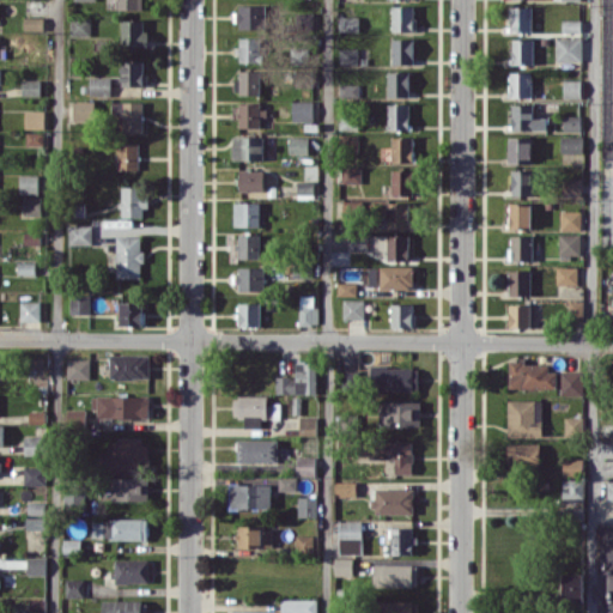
[(266,5),(237,4),(237,28),(266,28),(266,5)]
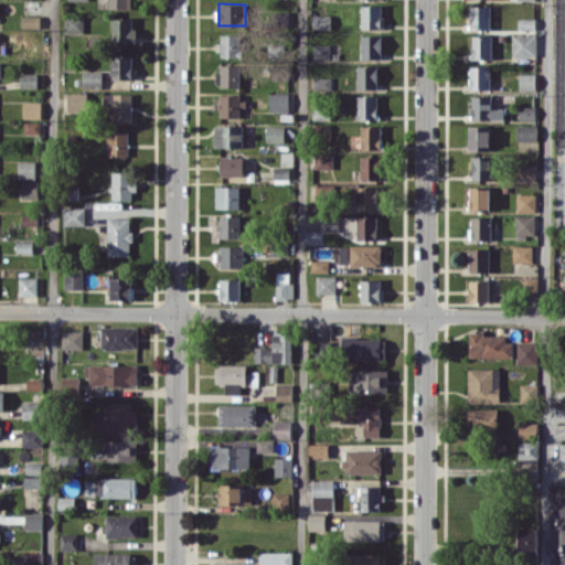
[(383,6),(361,6),(362,29),(383,29),(383,6)]
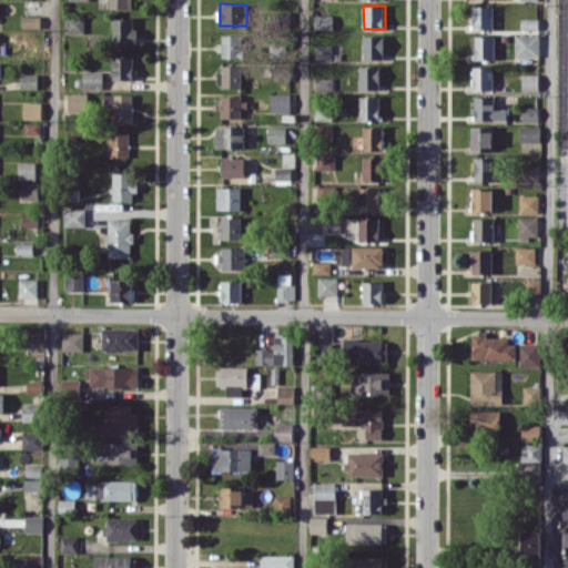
[(493,29),(494,6),(473,6),(473,29),(493,29)]
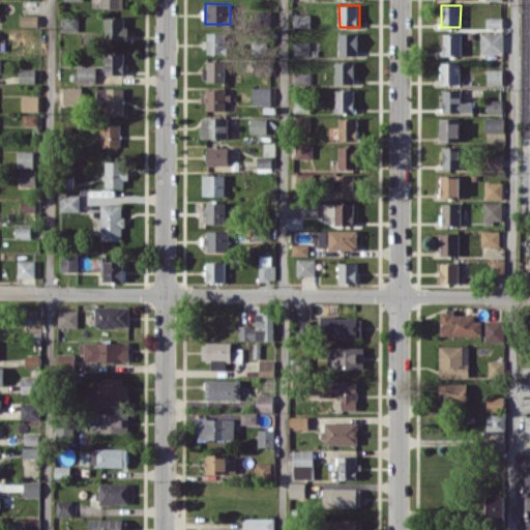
[(311,27),(311,13),(293,13),(293,27),(311,27)]
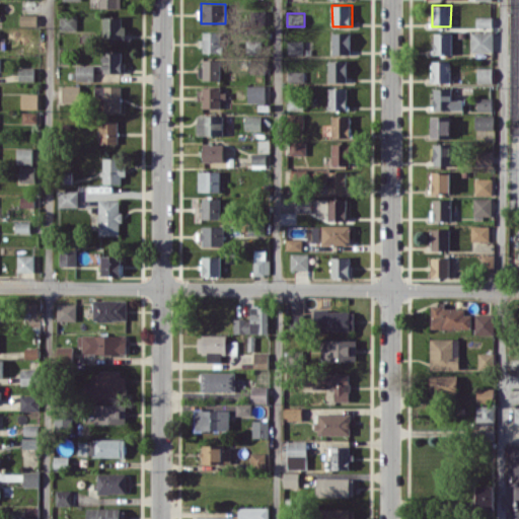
[(76,29),(76,14),(60,14),(60,29),(76,29)]
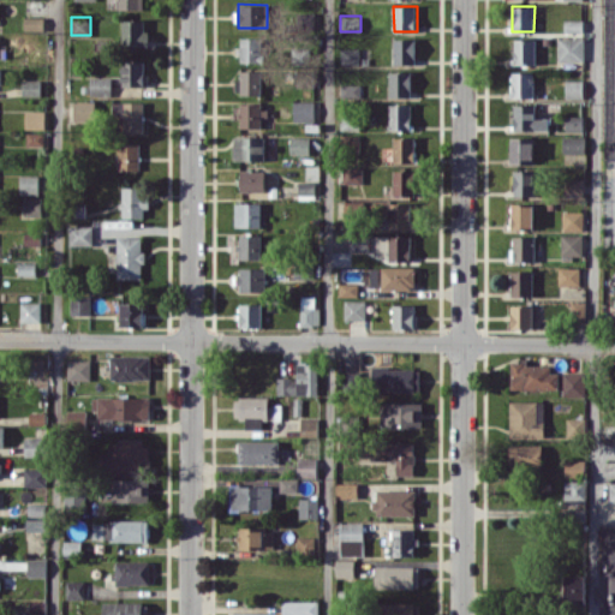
[(121,45),(149,45),(149,30),(143,30),(143,19),(123,19),(121,45)]
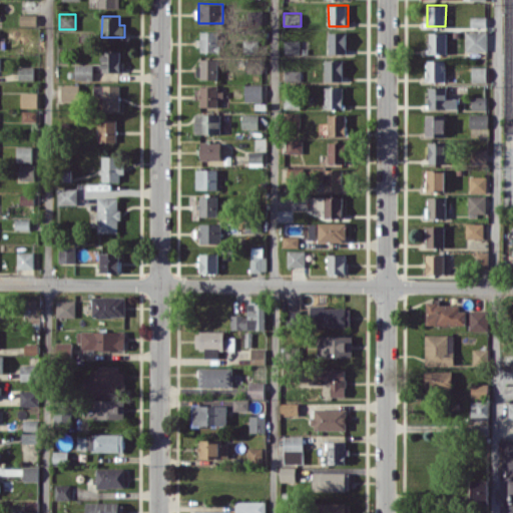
[(487,16),(471,16),(471,26),(487,26),(487,16)]
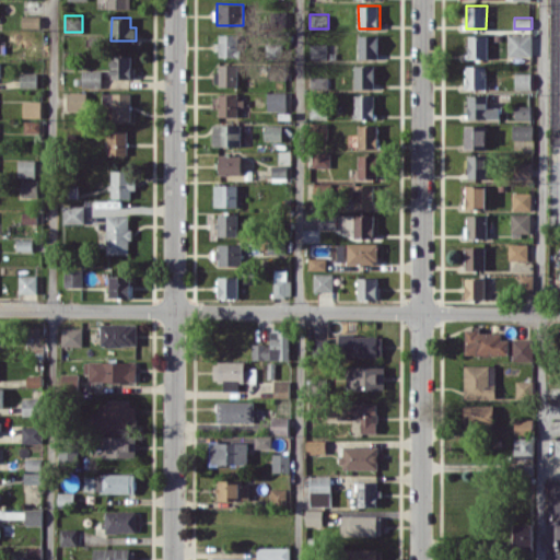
[(238,34),(219,34),(219,57),(238,57),(238,34)]
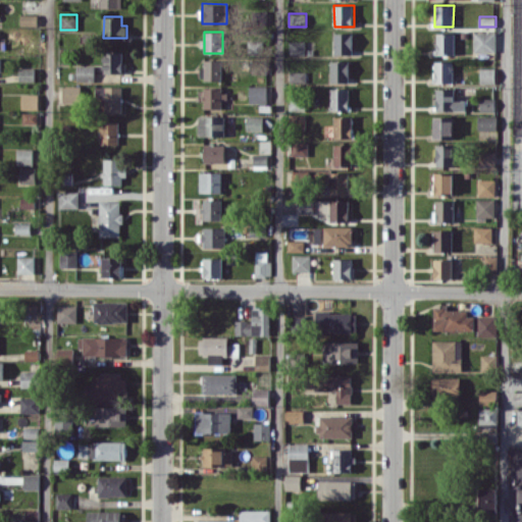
[(496,32),(474,32),(474,52),(496,51),(496,32)]
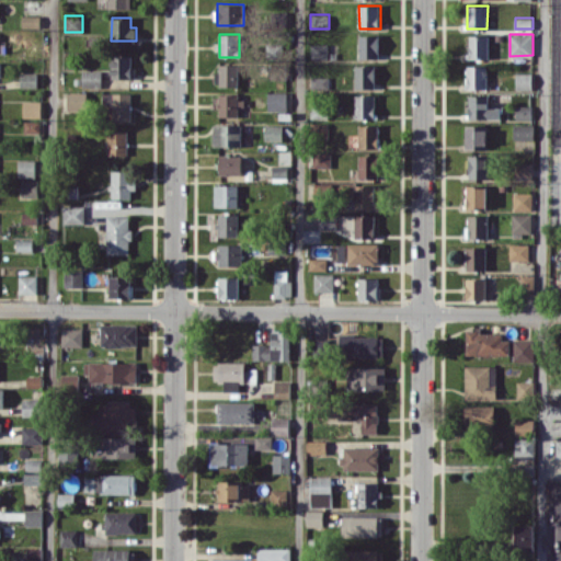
[(358,58),(378,58),(378,35),(359,35),(358,58)]
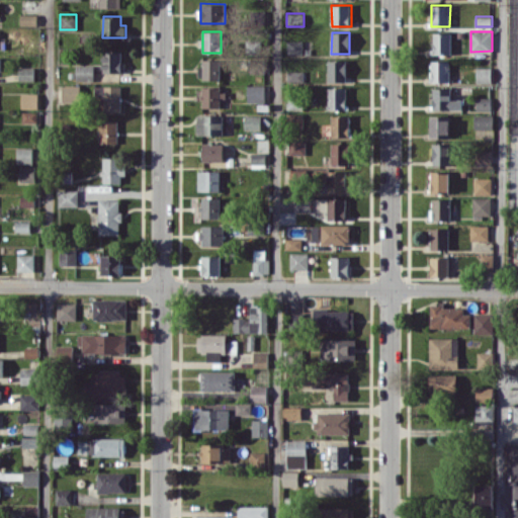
[(451,32),(432,32),(432,54),(451,54),(451,32)]
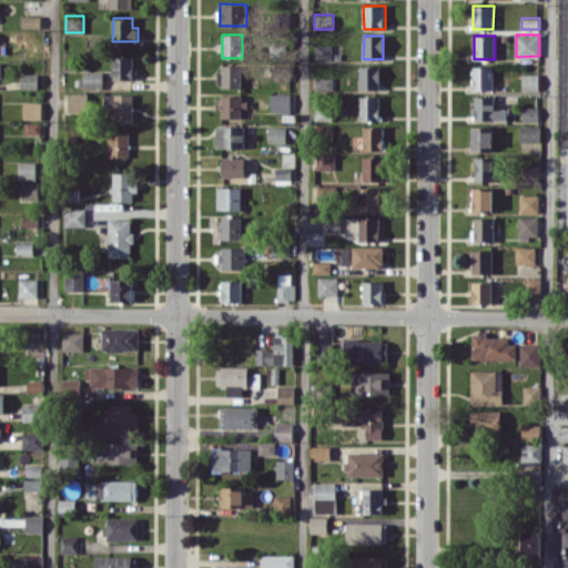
[(331,44),(315,44),(315,59),(332,59),(331,44)]
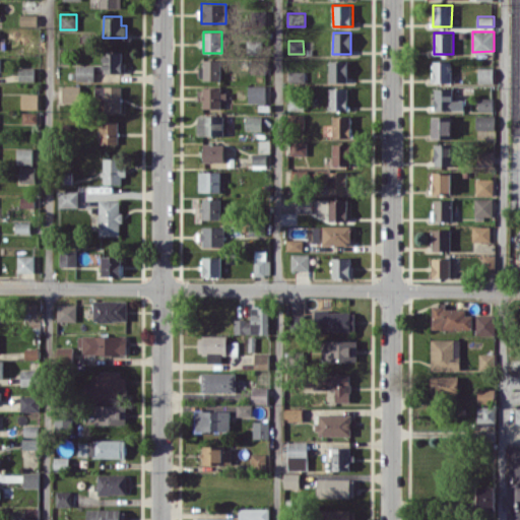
[(122,72),(121,51),(103,51),(104,72),(122,72)]
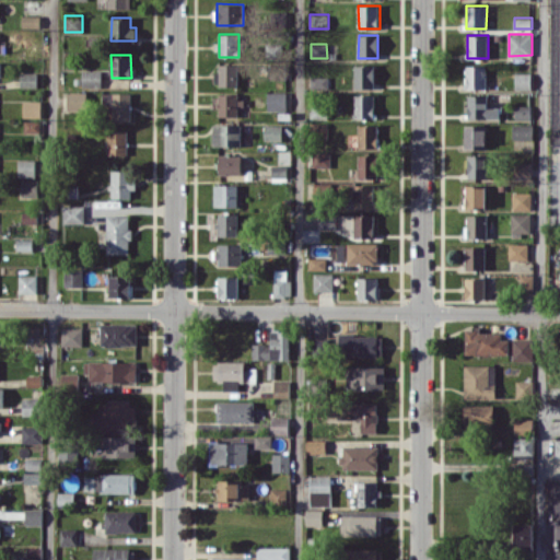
[(238,65),(219,63),(219,73),(214,73),(214,85),(237,85),(238,65)]
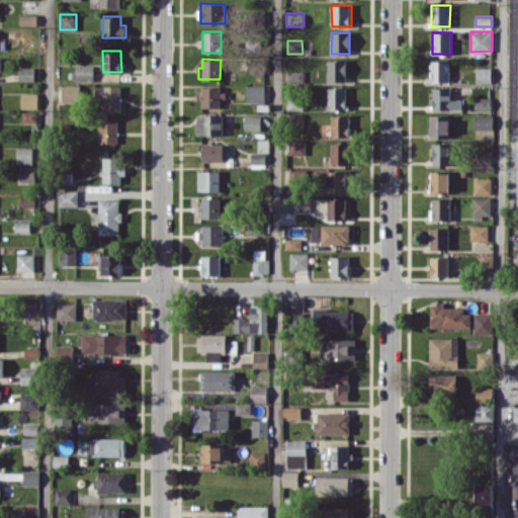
[(345,60),(328,61),(329,81),(346,81),(345,60)]
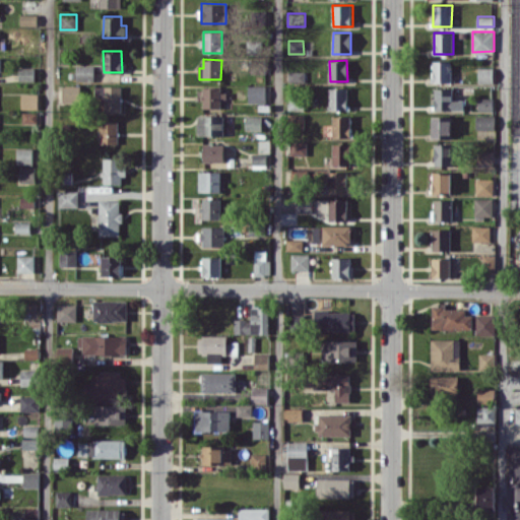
[(451,82),(452,61),(433,60),(432,82),(451,82)]
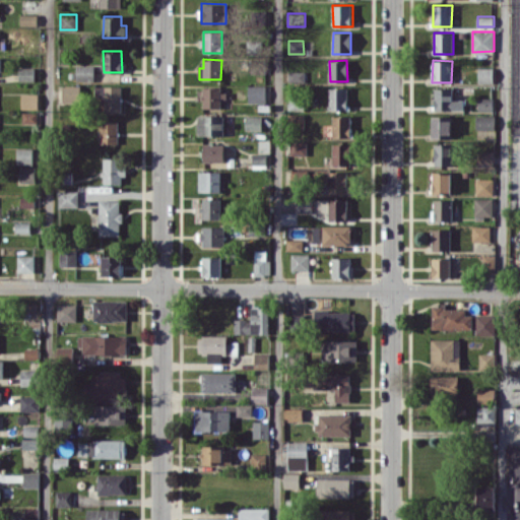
[(75,80),(93,81),(94,65),(76,64),(75,80)]
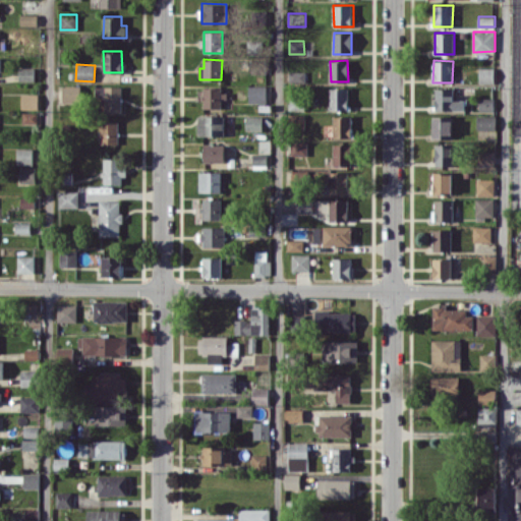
[(35,67),(18,67),(19,81),(35,80),(35,67)]
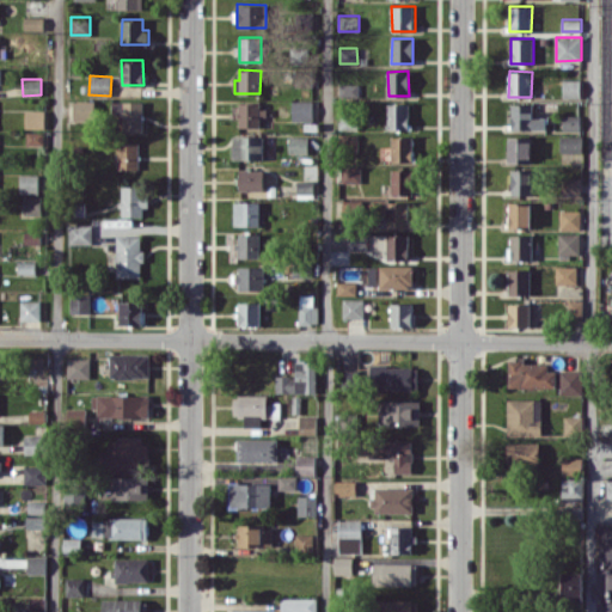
[(580,80),(563,80),(563,98),(581,97),(580,80)]
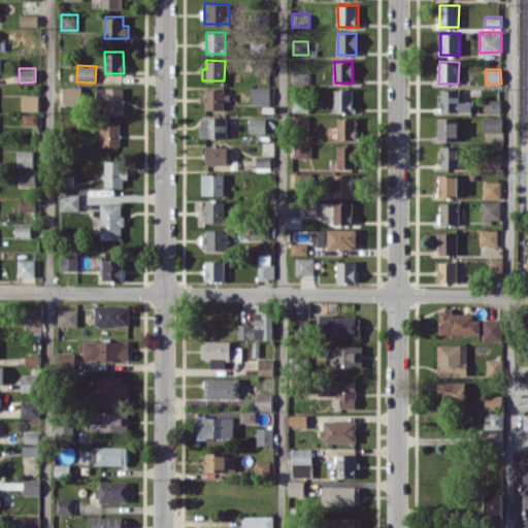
[(293,84),(310,84),(309,72),(292,72),(293,84)]
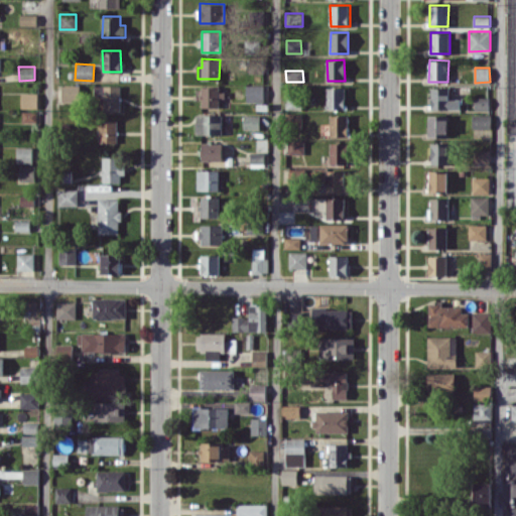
[(81,85),(61,85),(61,101),(80,102),(81,85)]
